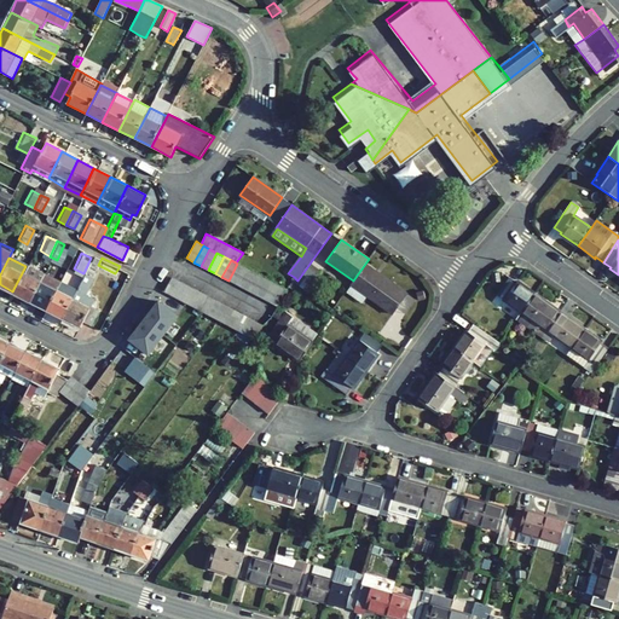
[(237,264),(229,281),(236,284),(244,267),(237,264)]
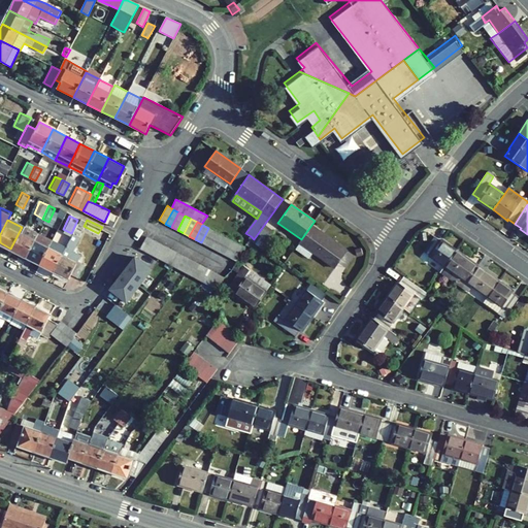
[(254,239),(252,242),(261,248),(272,231),(264,225),(254,239)]
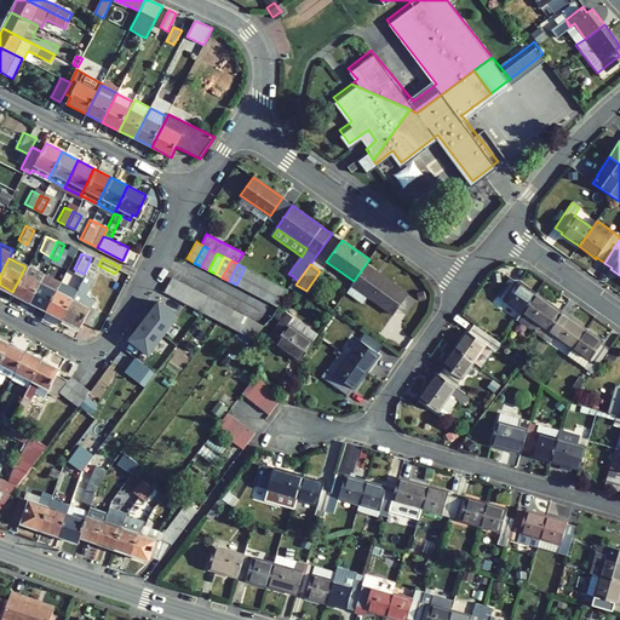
[(351,285),(352,286),(368,297),(394,315),(408,294),(366,264),(351,285)]
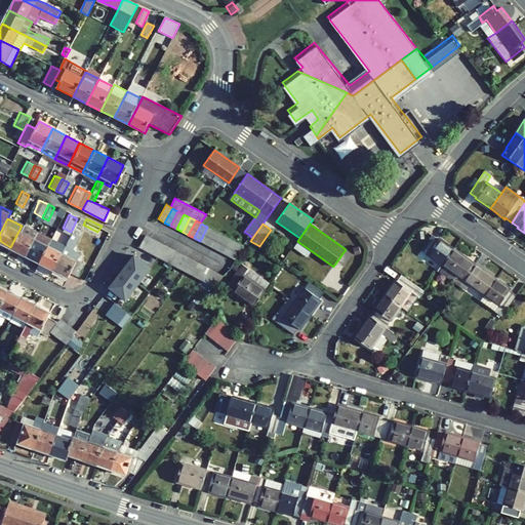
[(35,233),(22,226),(10,247),(24,254),(35,233)]
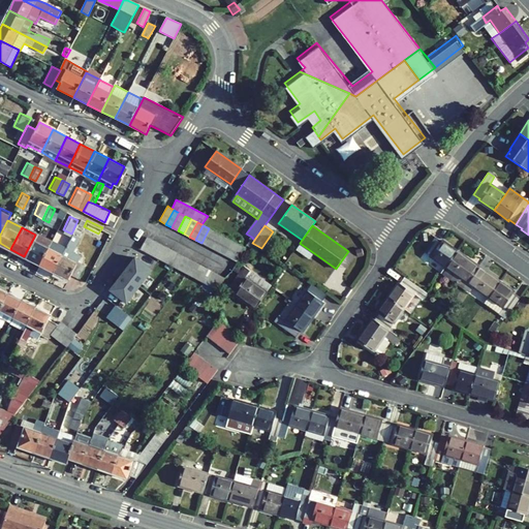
[(209,228),(201,243),(208,246),(215,231),(209,228)]
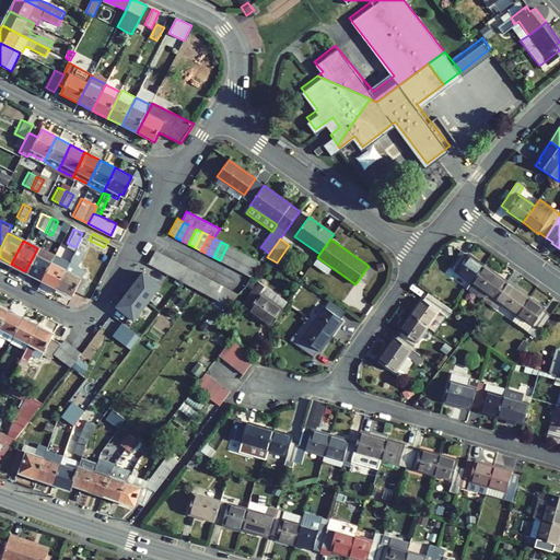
[(228,245),(220,260),(225,264),(234,248),(228,245)]
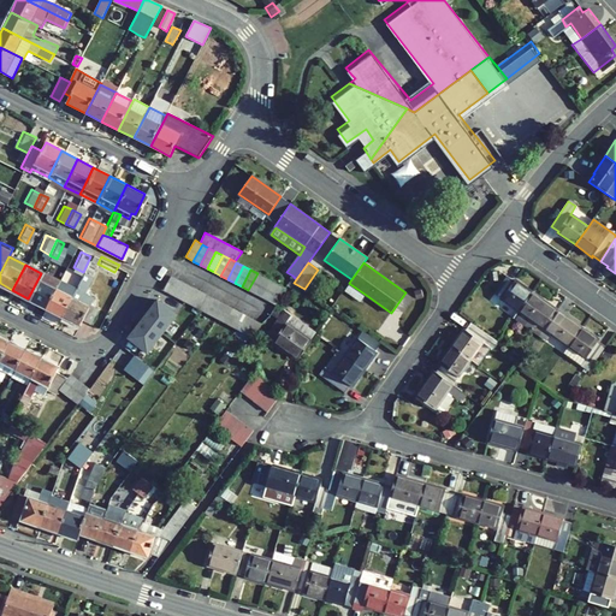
[(83,272),(73,290),(81,294),(90,276),(83,272)]
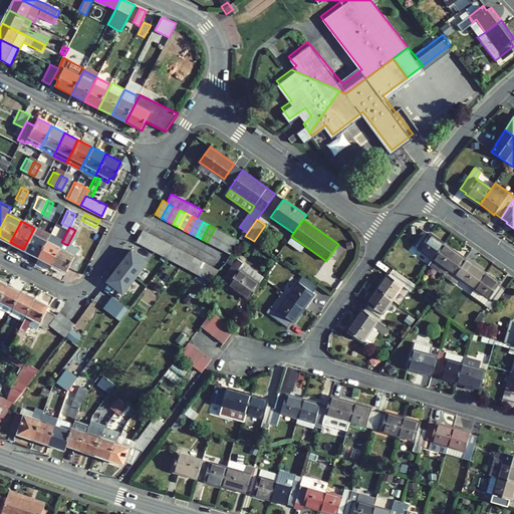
[(48,235),(34,228),(23,249),(37,256),(48,235)]
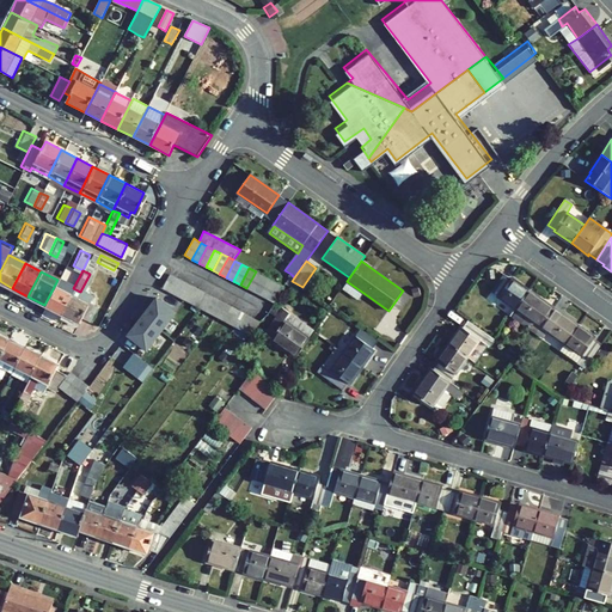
[(256,271),(246,288),(254,292),(263,275),(256,271)]
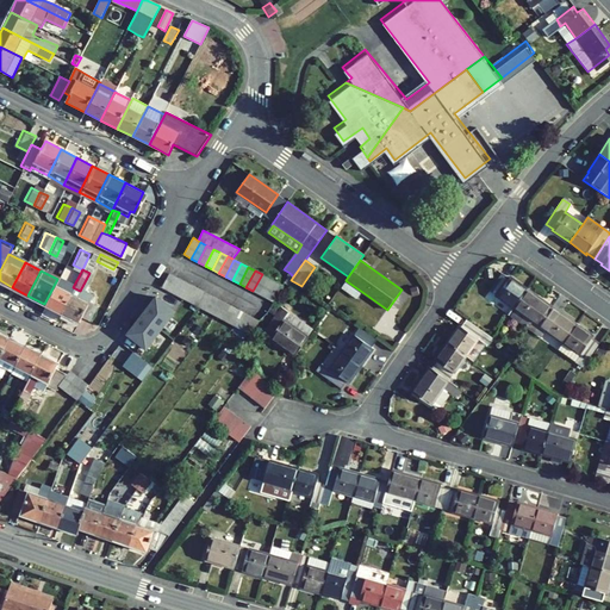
[(514,307),(527,290),(509,278),(508,279),(500,273),(489,291),(496,296),(491,303),(509,315),(514,307)]
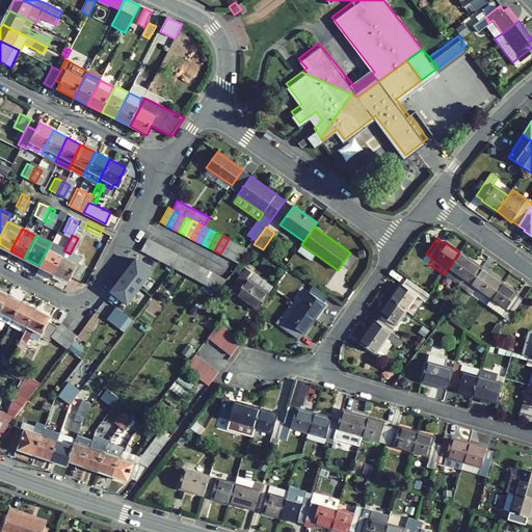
[(148,239),(141,251),(148,255),(154,242),(148,239)]
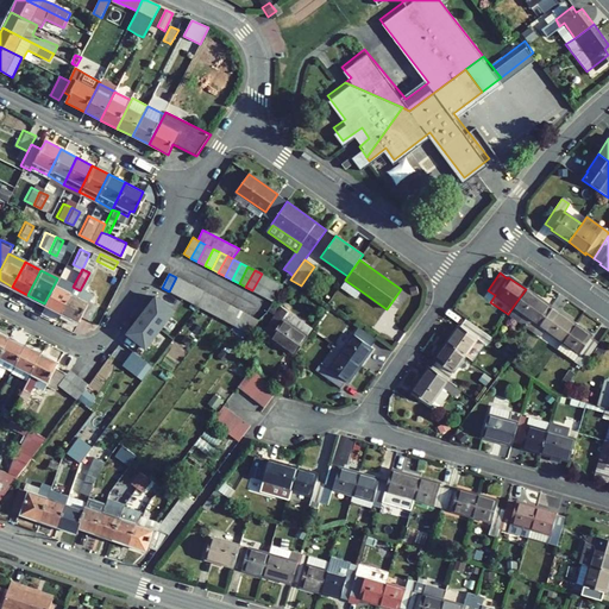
[(262,274),(252,290),(259,294),(268,277),(262,274)]
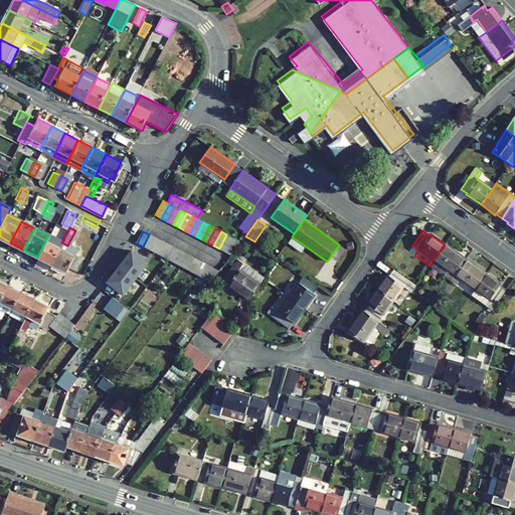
[(149,234),(143,246),(148,249),(155,237),(149,234)]
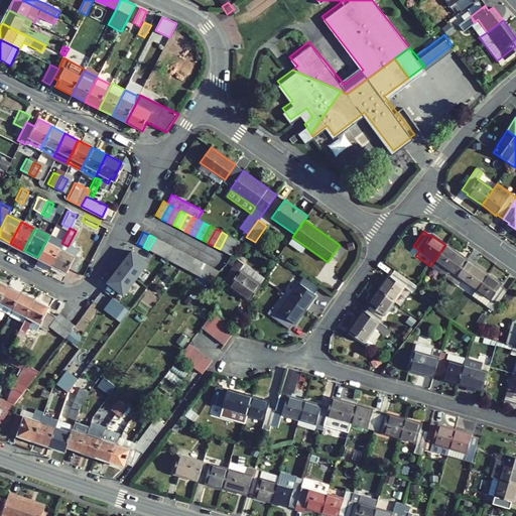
[(227,235),(220,249),(226,252),(233,238),(227,235)]
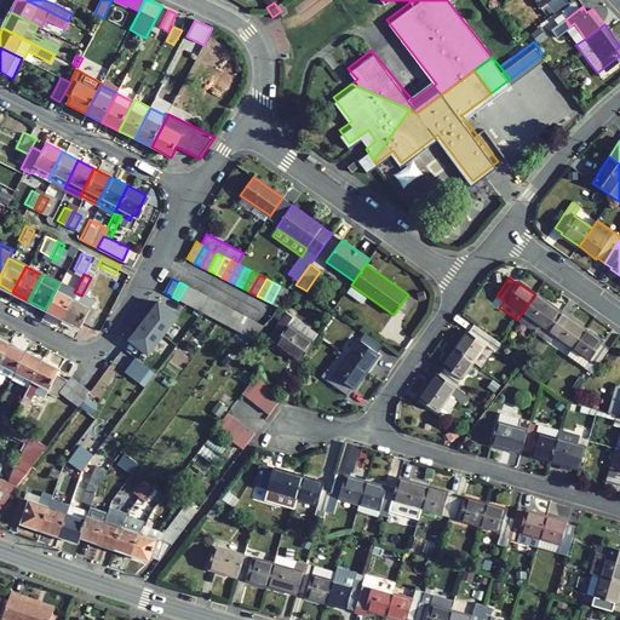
[(74,292),(58,283),(45,309),(62,317),(74,292)]
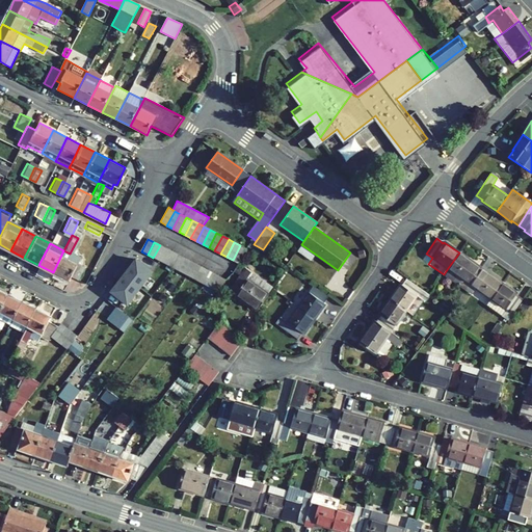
[(160,245),(153,258),(159,261),(166,248),(160,245)]
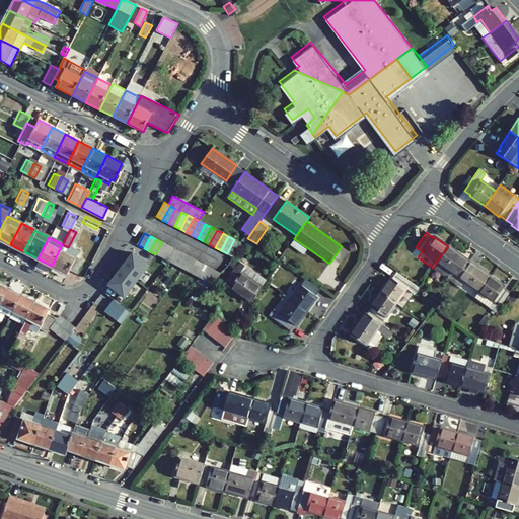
[(234,239),(227,253),(233,256),(240,242),(234,239)]
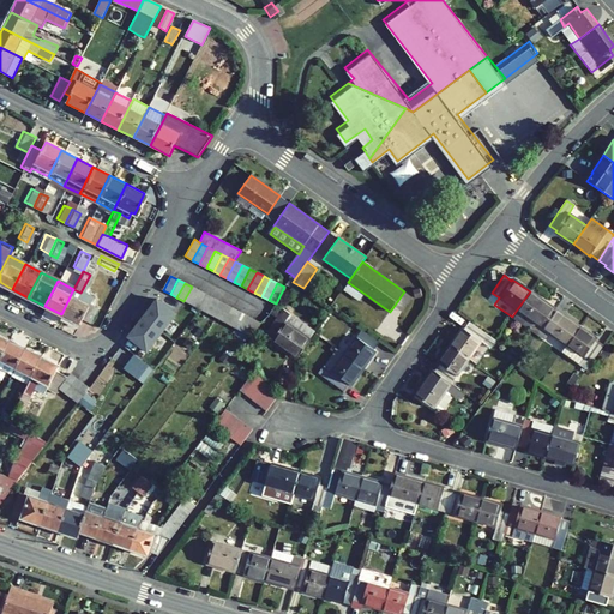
[(343,290),(359,301),(365,294),(349,283),(343,290)]
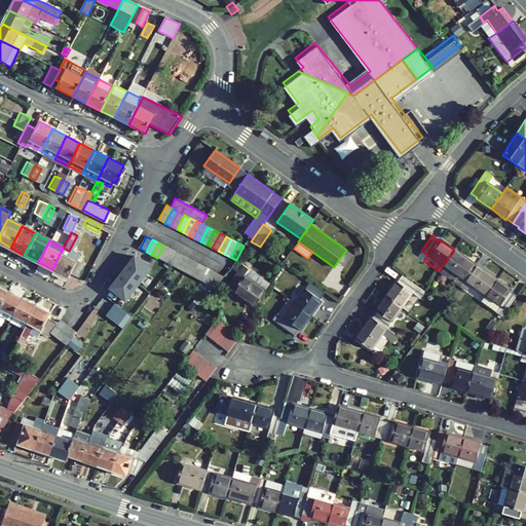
[(164,246),(157,258),(163,261),(170,249),(164,246)]
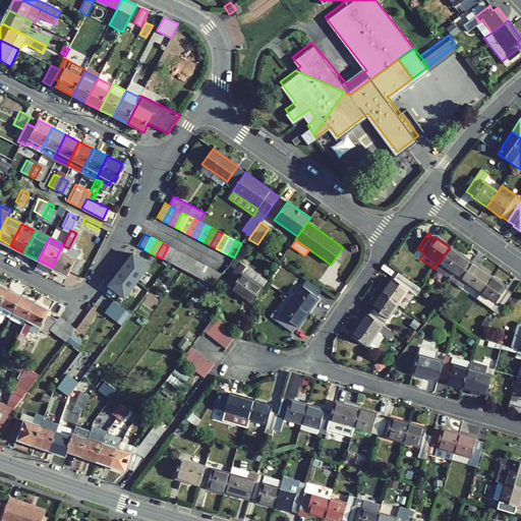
[(68,248),(62,245),(52,267),(64,274),(66,270),(74,274),(80,262),(71,257),(74,251),(68,248)]
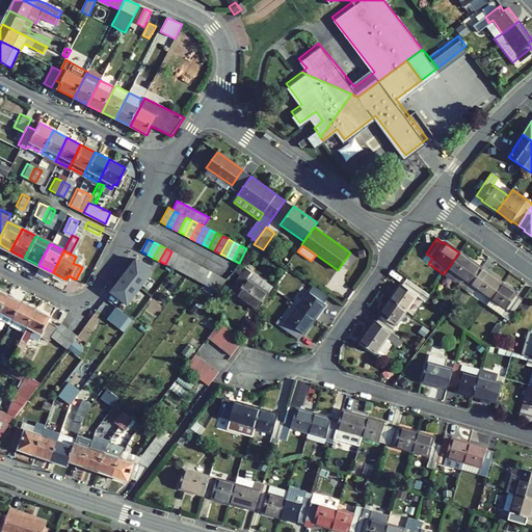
[(171,251),(165,264),(171,267),(178,255),(171,251)]
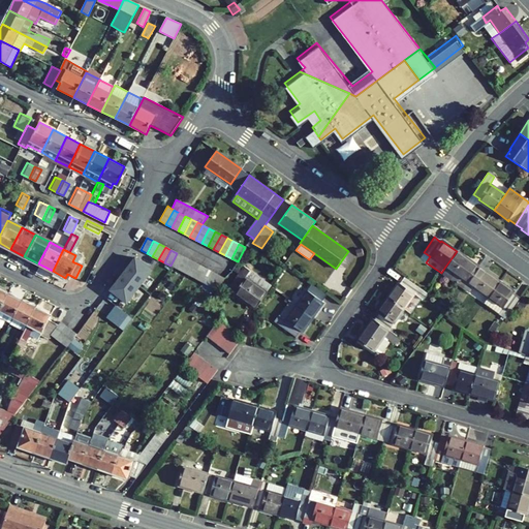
[(354,255),(348,251),(339,263),(346,268),(354,255)]
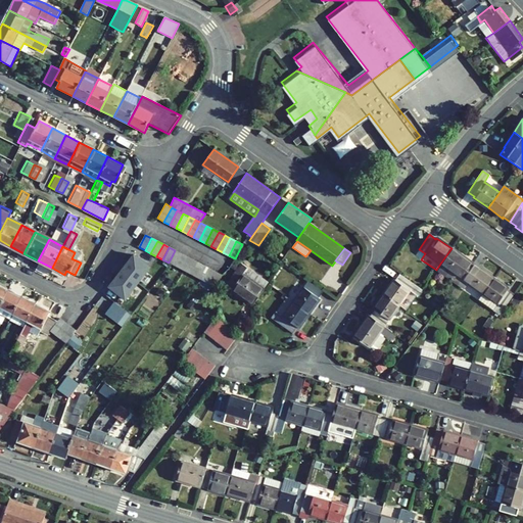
[(458,284),(472,263),(452,248),(440,264),(440,265),(456,275),(452,281),(457,285),(458,284)]
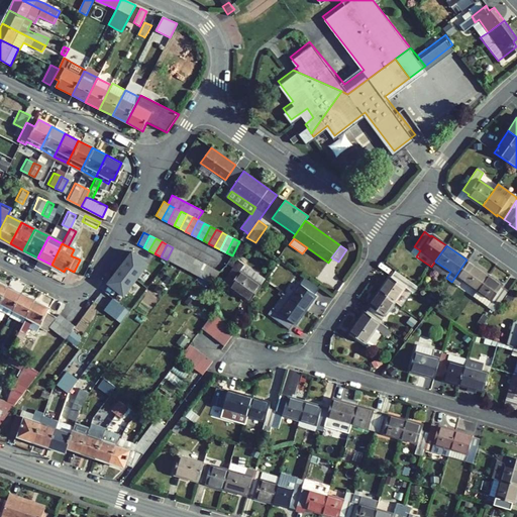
[(173,247),(167,260),(173,263),(179,250),(173,247)]
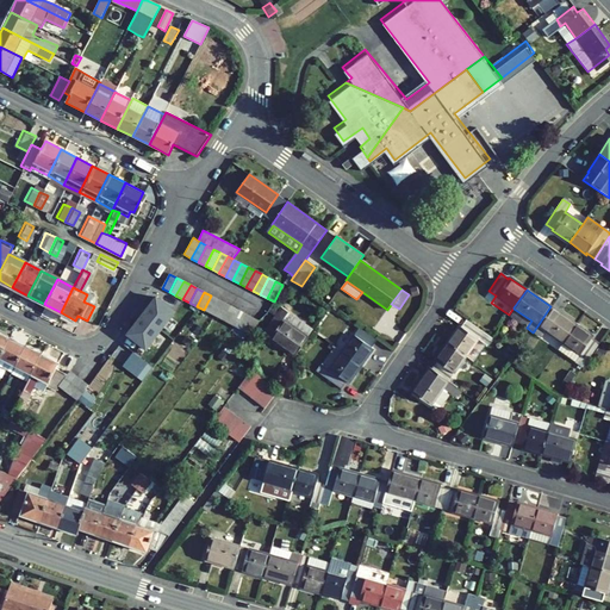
[(211,296),(204,310),(210,313),(218,299),(211,296)]
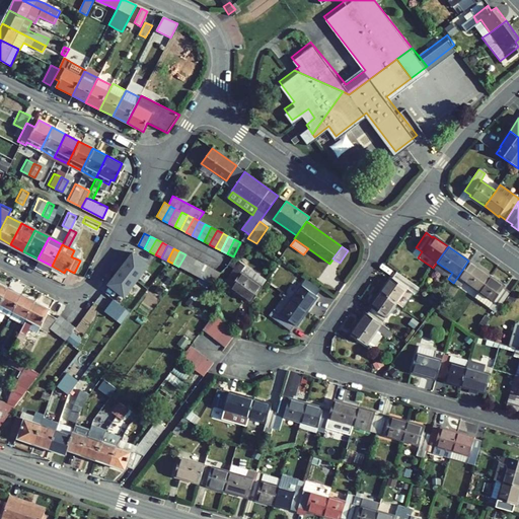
[(148,265),(133,252),(121,269),(136,281),(148,265)]
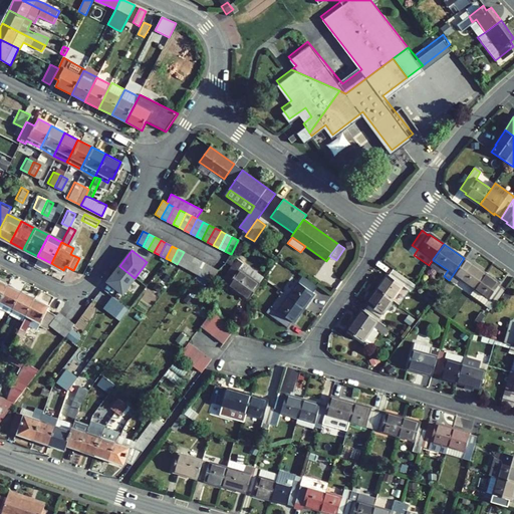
[(184,252),(177,264),(183,267),(189,255),(184,252)]
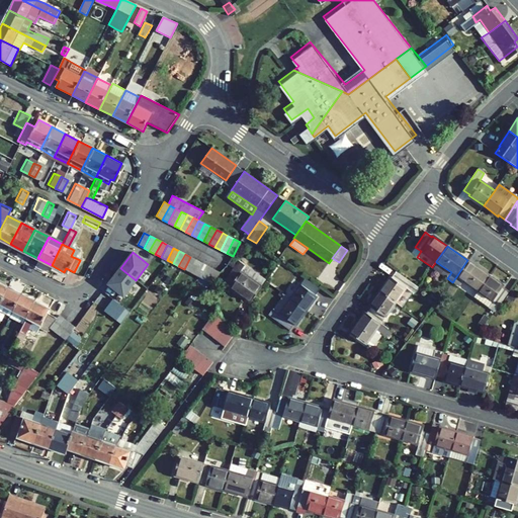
[(190,257),(184,269),(190,272),(196,260),(190,257)]
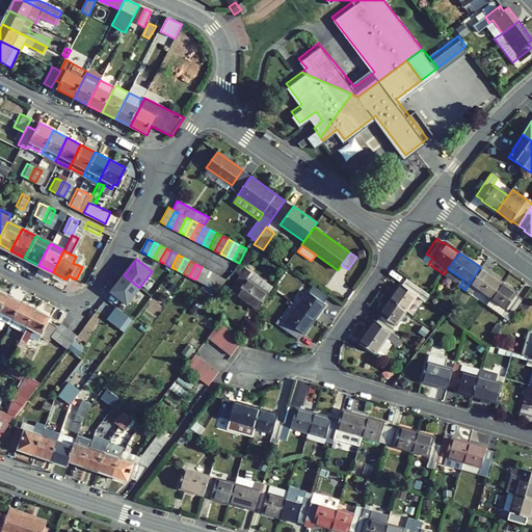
[(202,267),(195,280),(202,283),(208,270),(202,267)]
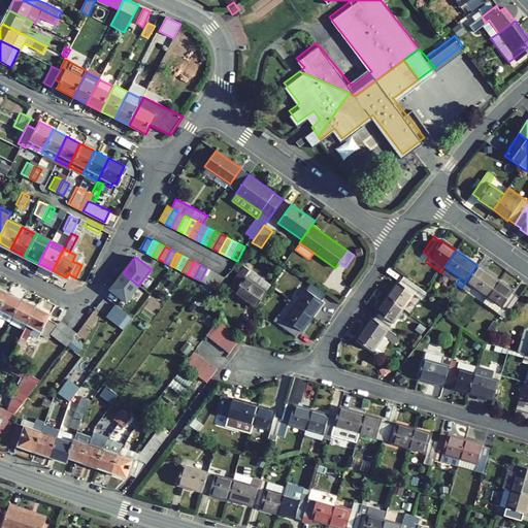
[(476,265),(462,287),(468,292),(472,286),(487,296),(498,281),(476,265)]
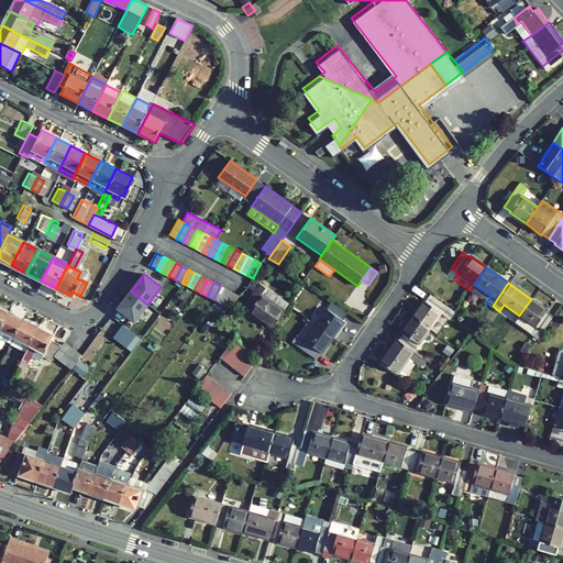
[(251,311),(250,312),(273,329),(285,312),(284,311),(262,296),(267,288),(261,284),(244,307),(251,311)]
